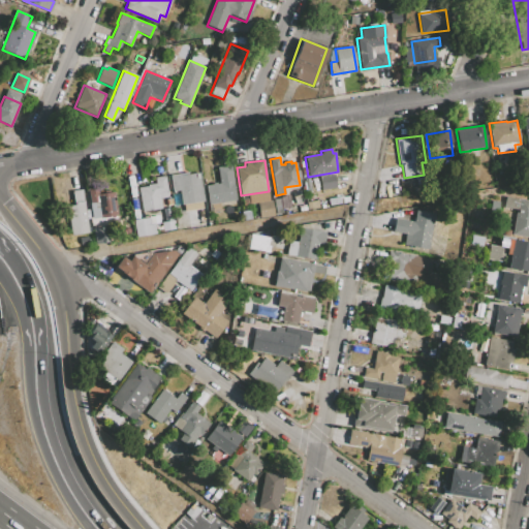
[(209,205),(207,186),(219,184),(217,167),(231,165),(237,200),(209,205)]
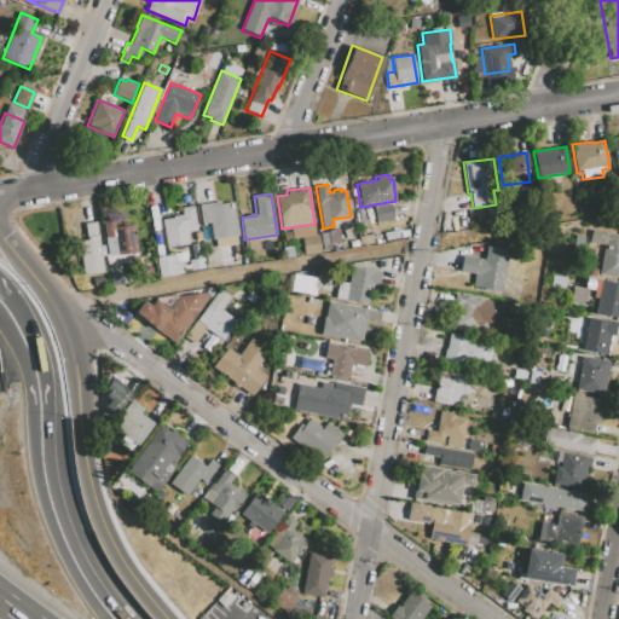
[(239,235),(212,239),(209,223),(202,224),(200,204),(217,202),(217,204),(233,202),(239,235)]
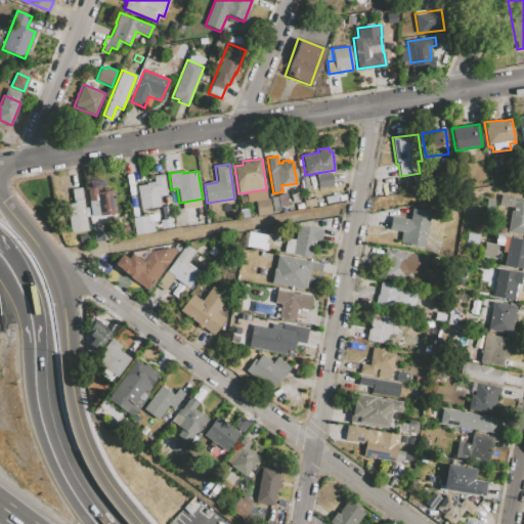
[(316,175),(331,173),(333,186),(318,188),(316,175)]
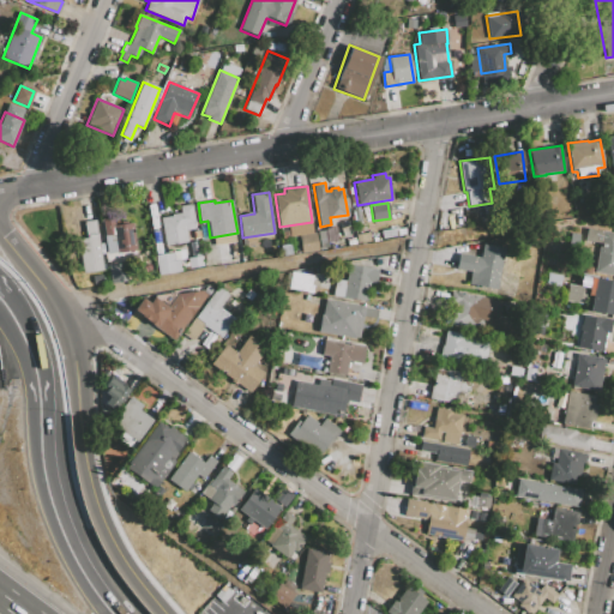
[(164,246),(160,218),(172,216),(172,215),(180,214),(179,206),(192,205),(196,228),(186,229),(188,242),(164,246)]
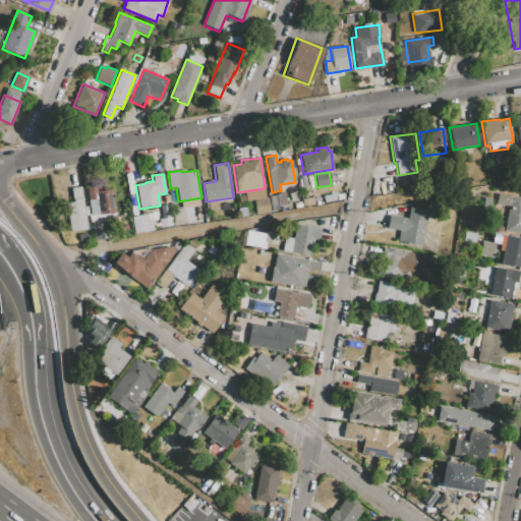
[(116,213),(92,216),(87,185),(96,183),(98,191),(113,189),(116,213)]
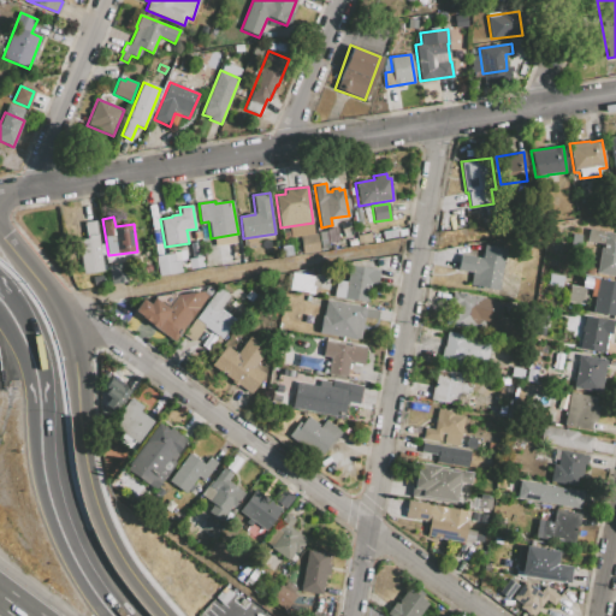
[(104,271),(82,273),(77,240),(87,238),(84,223),(96,220),(104,271)]
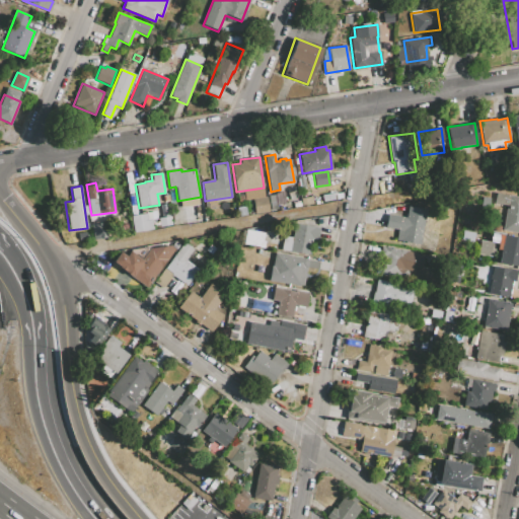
[(321,195),(341,192),(342,199),(323,202),(321,195)]
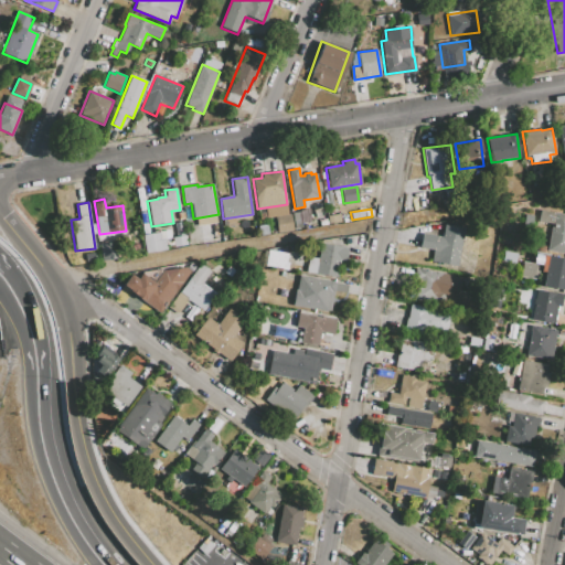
[(298,211),(309,210),(310,220),(300,222),(299,212),(298,211)]
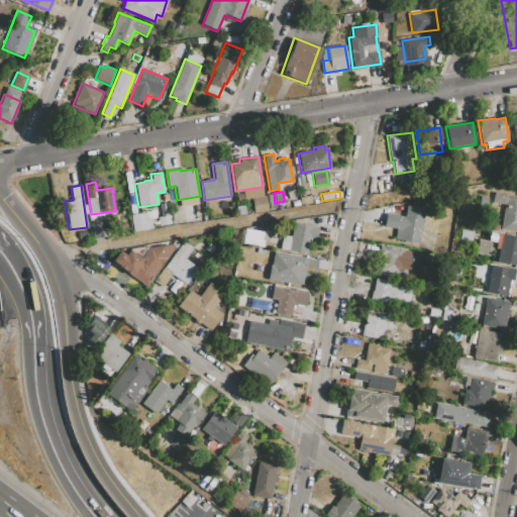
[(516,231),(500,229),(504,206),(492,204),(494,192),(516,195),(516,231)]
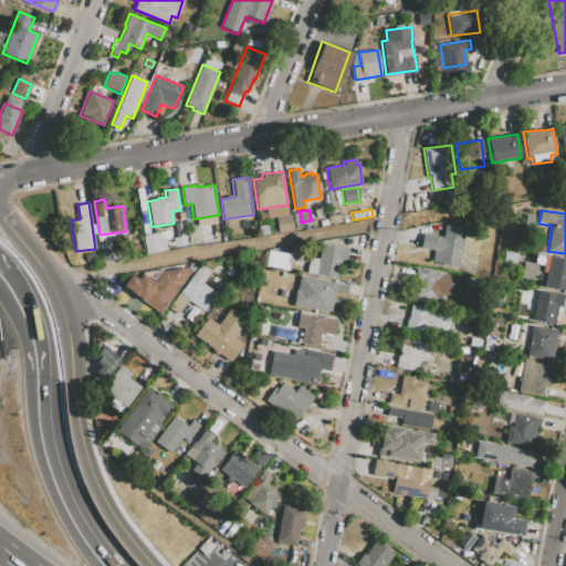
[(301,222),(302,228),(295,229),(293,213),(300,212),(301,222)]
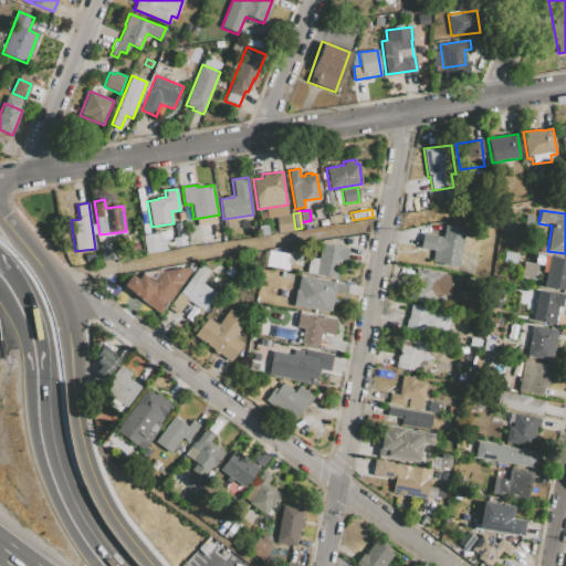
[(278,233),(275,217),(291,215),(293,231),(278,233)]
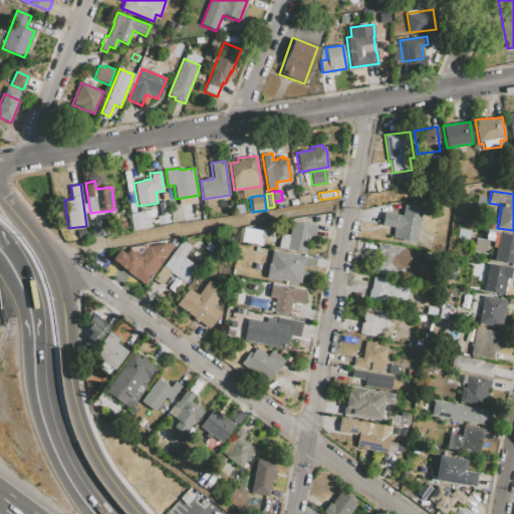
[(404,204),(422,208),(416,243),(393,239),(394,228),(382,226),(384,212),(402,215),(404,204)]
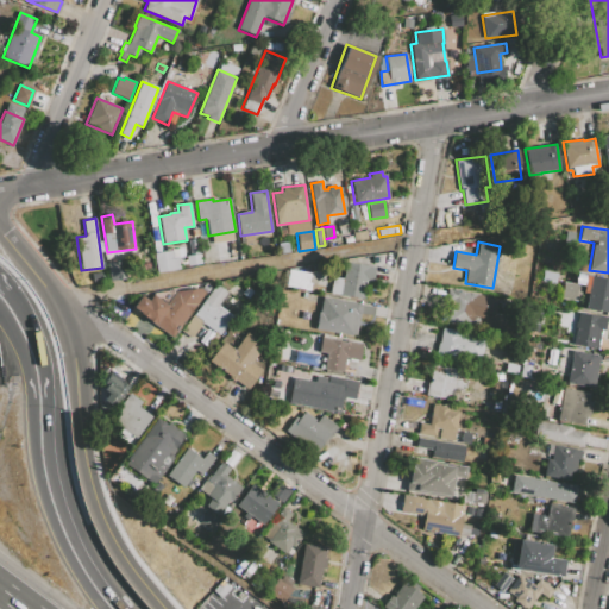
[(289,243),(290,252),(280,253),(278,244),(289,243)]
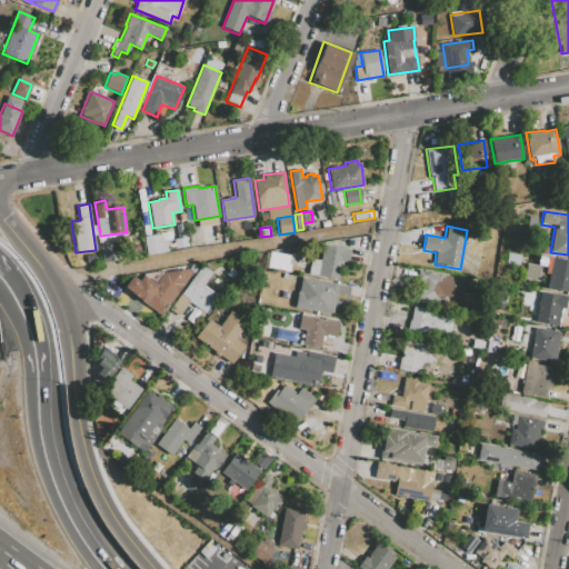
[(148,255),(145,237),(166,233),(169,251),(148,255)]
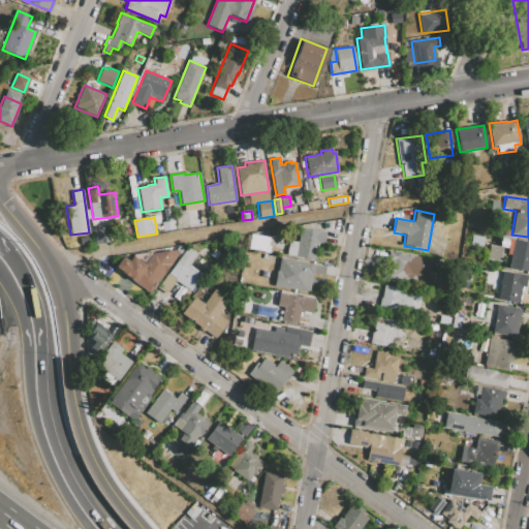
[(162,231),(161,222),(174,220),(175,229),(162,231)]
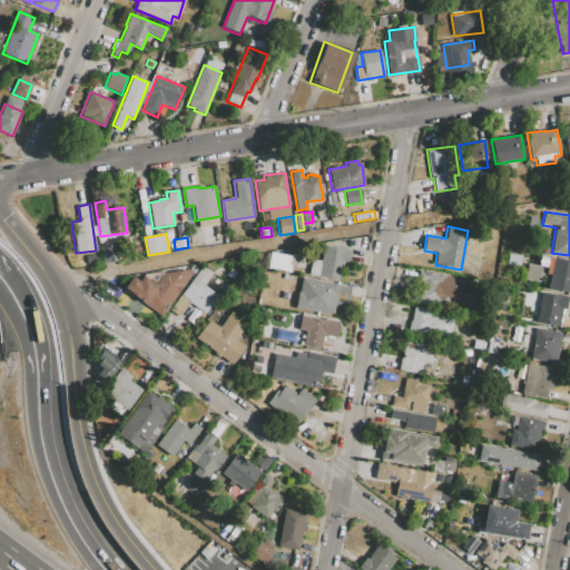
[(100,247),(116,244),(118,261),(102,263),(100,247)]
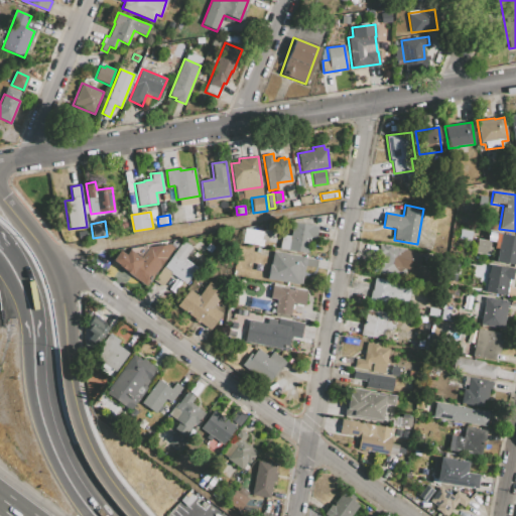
[(279,248),(279,245),(268,243),(268,242),(267,241),(269,228),(281,230),(280,235),(289,237),(292,222),(316,227),(314,238),(310,237),(307,253),(279,248)]
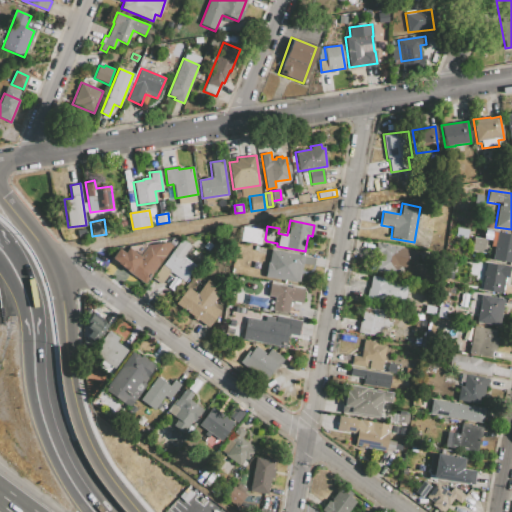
[(265,246),(240,241),(243,227),(260,230),(258,238),(265,239),(266,240),(266,241),(265,246)]
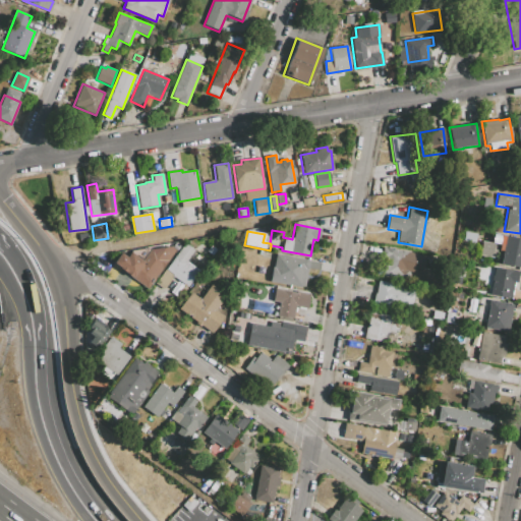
[(463,241),(464,231),(477,233),(475,243),(463,241)]
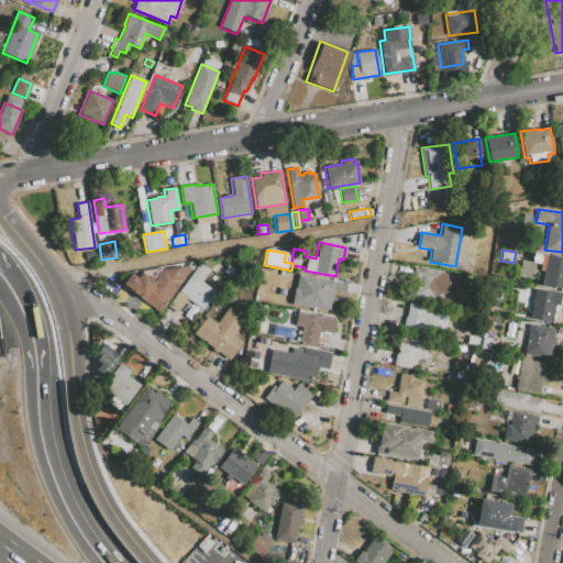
[(562,288),(540,285),(545,255),(562,257),(562,288)]
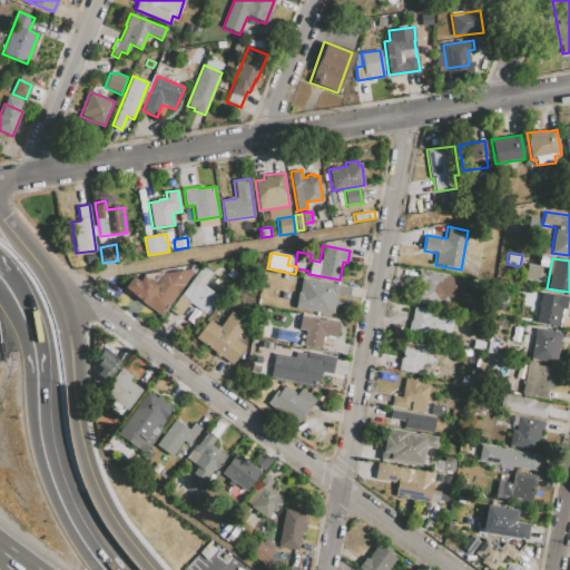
[(542,283),(524,279),(528,264),(544,266),(542,283)]
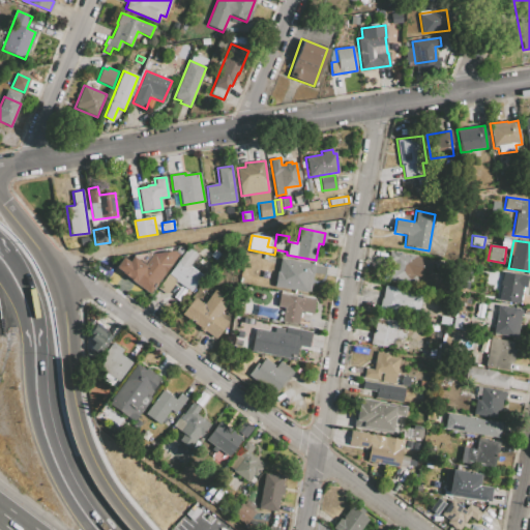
[(192,292),(168,274),(187,247),(198,255),(197,256),(201,258),(198,262),(203,266),(198,272),(203,276),(192,292)]
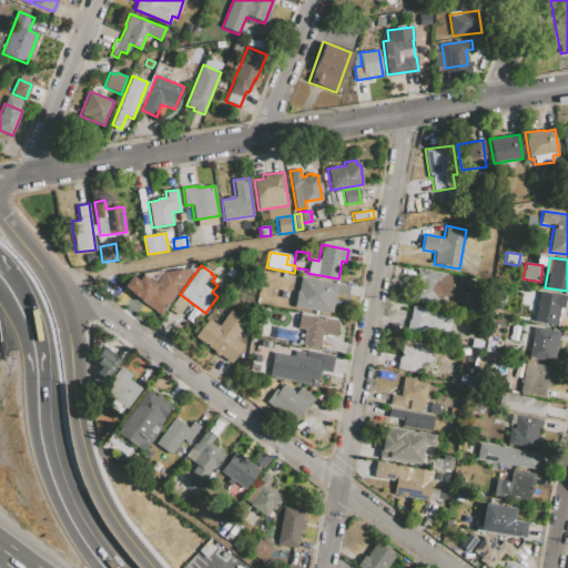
[(192,273),(162,314),(123,286),(132,275),(139,281),(142,275),(154,284),(164,271),(184,267),(192,273)]
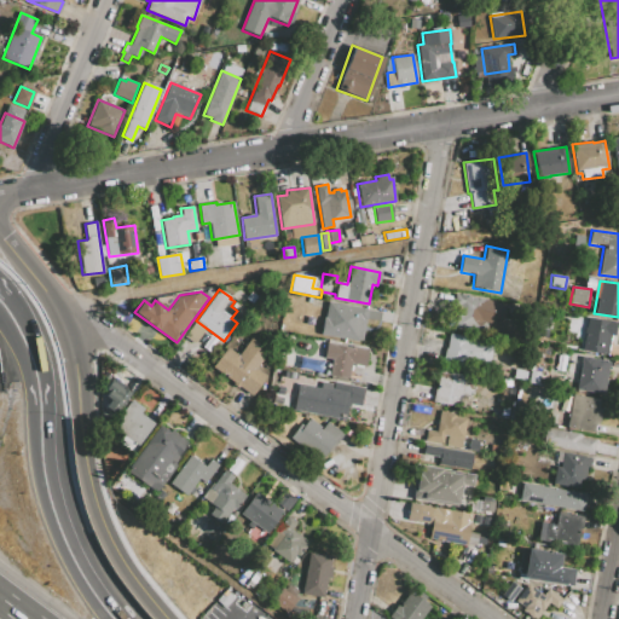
[(244,302),(252,293),(258,296),(250,307),(244,302)]
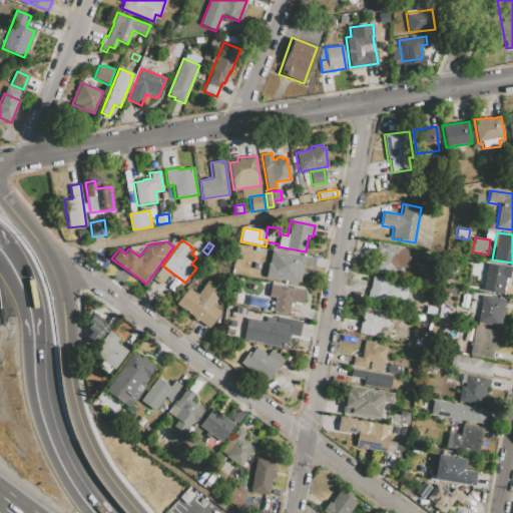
[(378,243),(419,251),(417,265),(409,263),(408,270),(403,269),(402,276),(376,271),(377,264),(374,264),(378,243)]
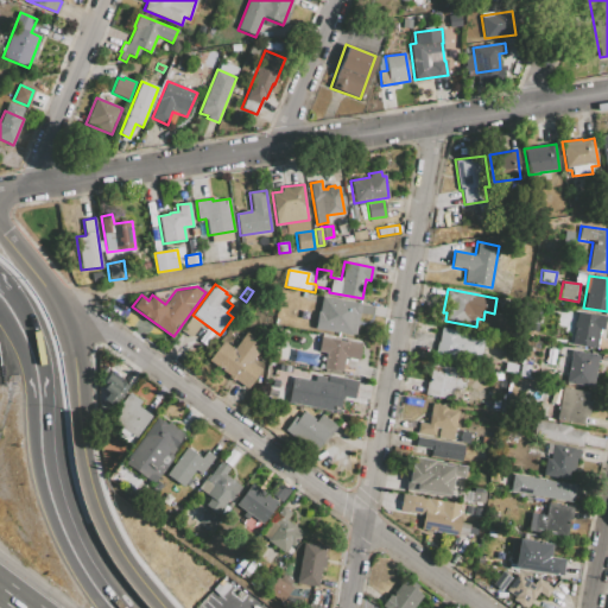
[(356,335),(315,328),(318,311),(320,311),(322,297),(361,304),(356,335)]
